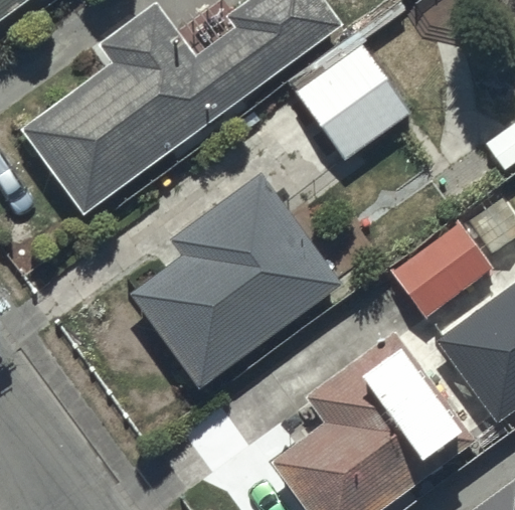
[(0,0),(0,21),(28,0),(0,0)]
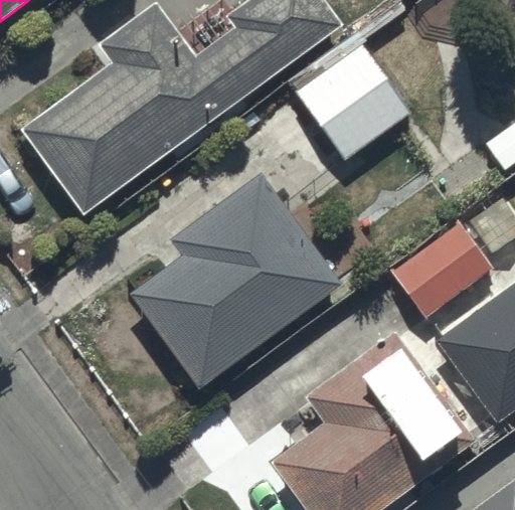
[(84,214),(342,27),(322,0),(249,0),(228,16),(236,27),(196,57),(157,3),(100,44),(115,64),(23,130),(84,214)]
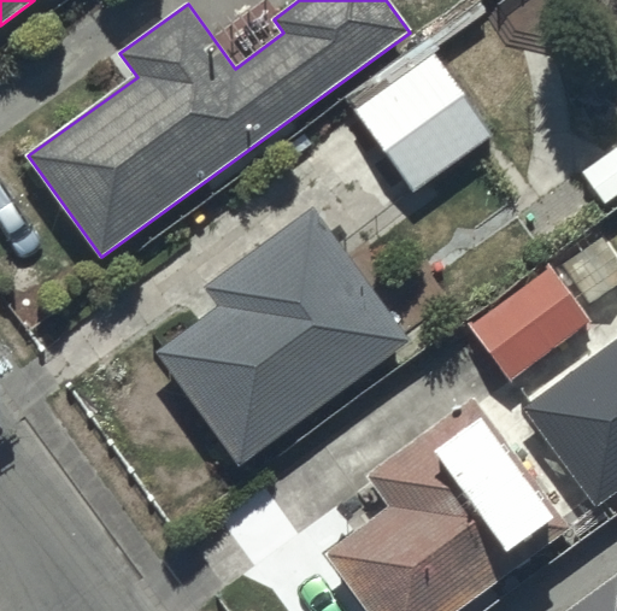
[(415,193),(493,136),(434,57),(356,113),(415,193)]
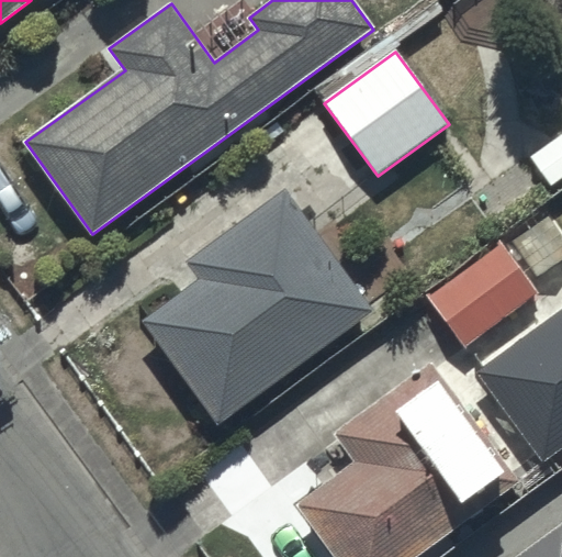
[(217,425),(373,310),(282,188),(183,262),(197,279),(139,321),(217,425)]
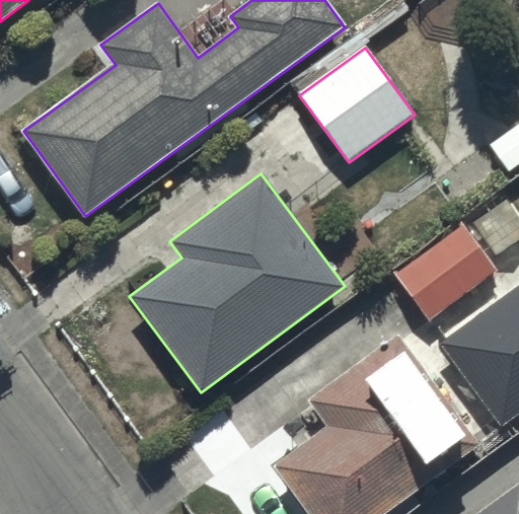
[(430,320),(498,269),(461,222),(393,274),(430,320)]
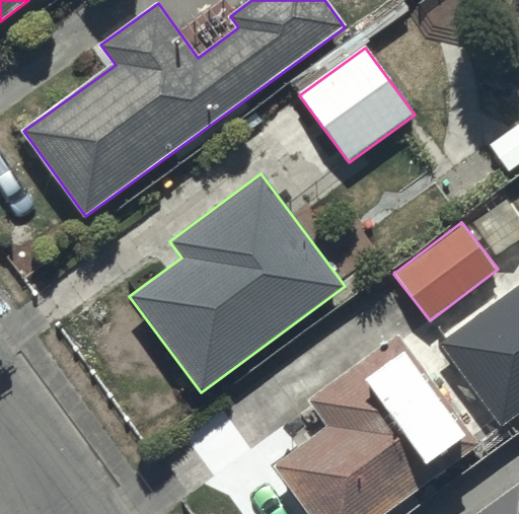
[(325,425),(272,465),(307,513),(384,513),(478,444),(396,334),(307,399),(325,425)]
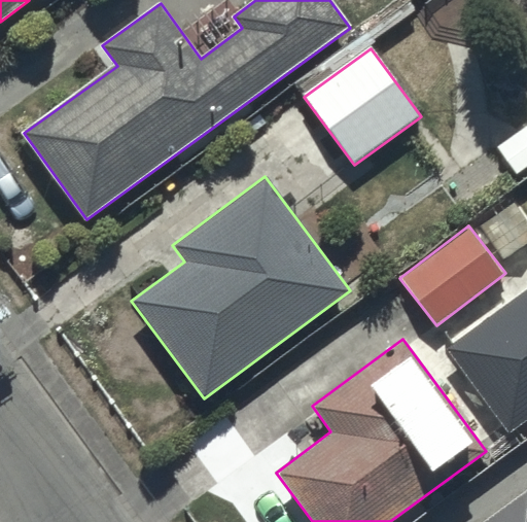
[(526,521),(526,489),(484,521),(526,521)]
